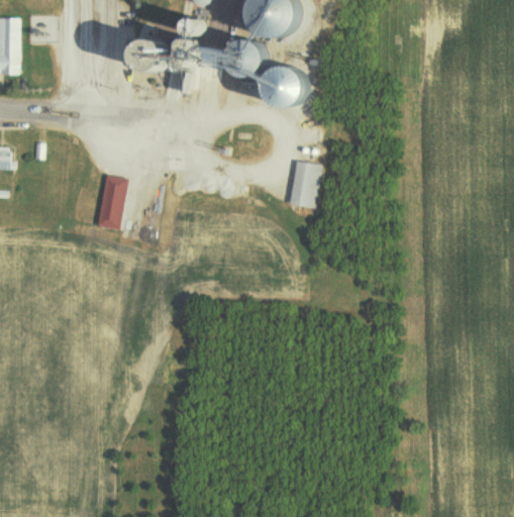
[(21,19),(0,18),(0,74),(20,75),(21,19)]
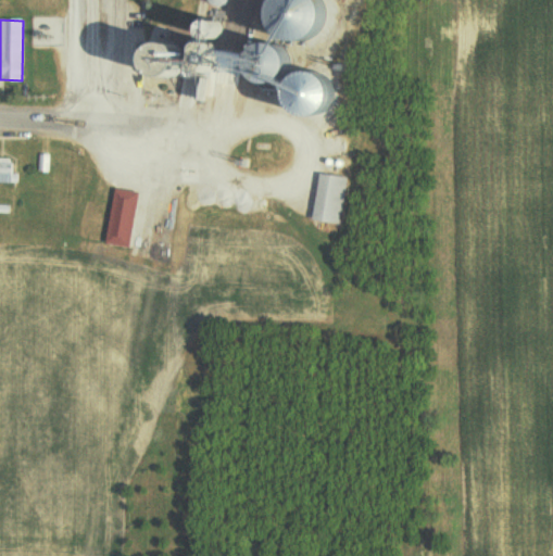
[(201,83),(199,100),(216,102),(218,81),(230,83),(231,74),(250,76),(251,61),(234,59),(235,51),(225,50),(224,51),(150,42),(147,67),(163,70),(162,77),(201,83)]
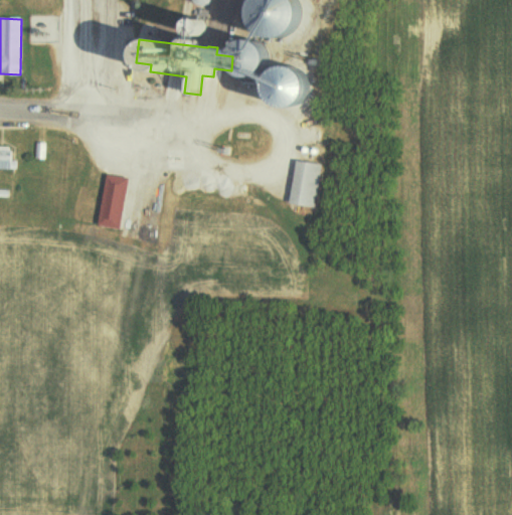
[(0,168),(16,169),(16,148),(0,147),(0,168)]
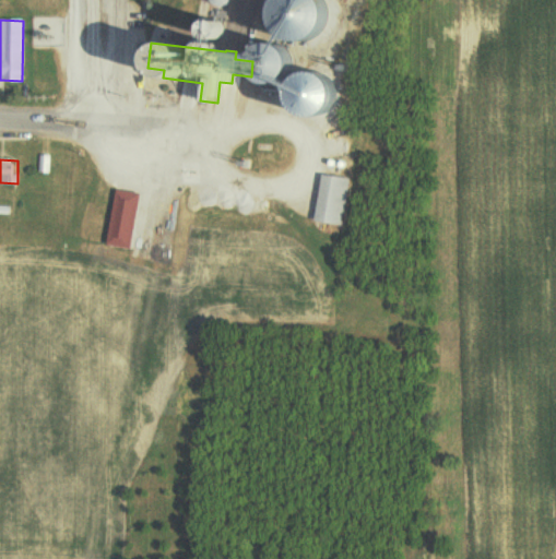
[(342,225),(347,177),(319,174),(314,222),(342,225)]
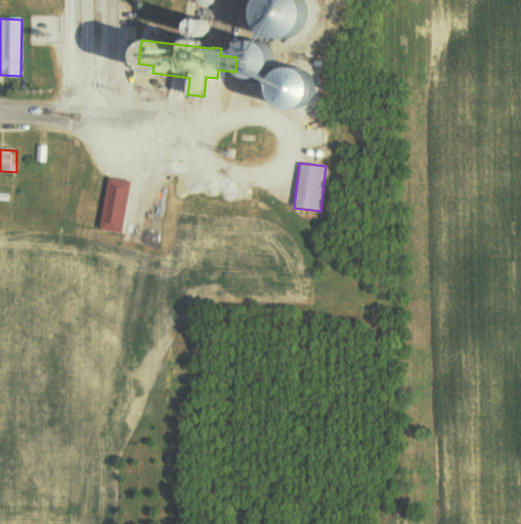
[(124,232),(131,181),(109,178),(101,229),(124,232)]
